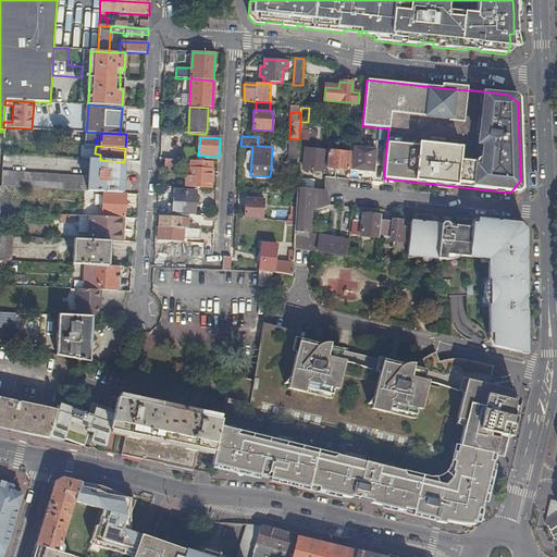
[(357,147),(353,147),(350,170),(368,172),(373,173),(375,150),(357,147)]
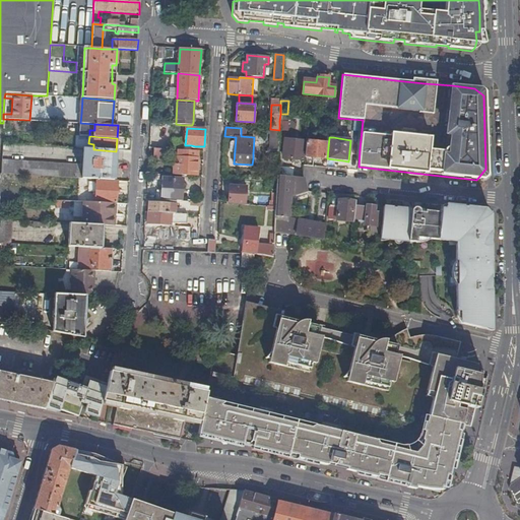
[(305,141),(285,139),(284,147),(283,158),(303,160),(303,155),(305,141)]
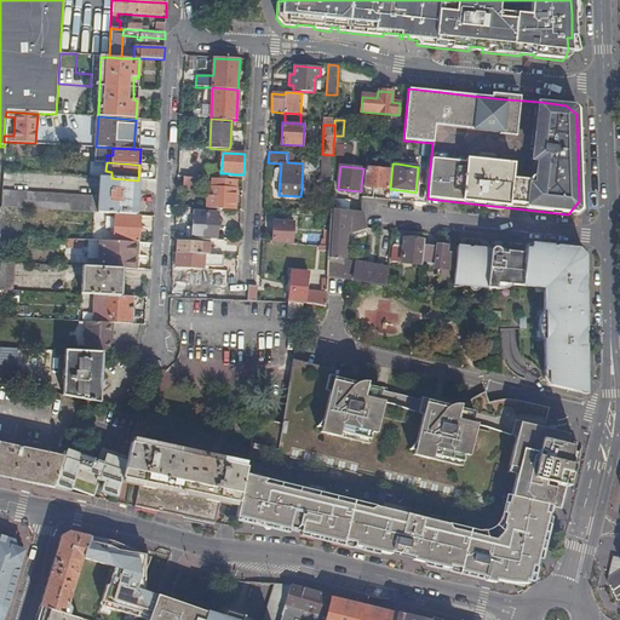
[(363,177),(361,196),(365,197),(371,199),(372,188),(386,190),(389,171),(369,168),(365,168),(363,177)]
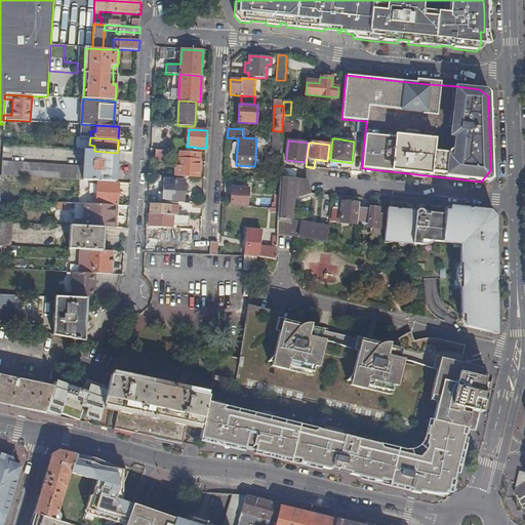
[(2,162),(1,175),(97,182),(115,183),(117,153),(94,151),(85,151),(84,167),(2,162)]
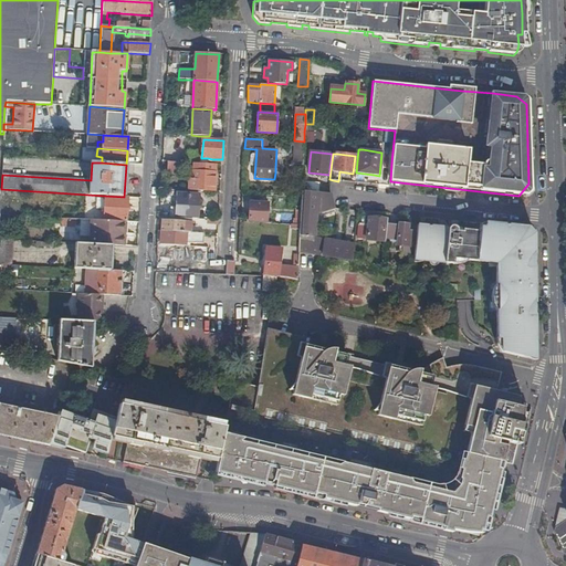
[(182,163),(167,163),(167,174),(181,174),(182,163)]
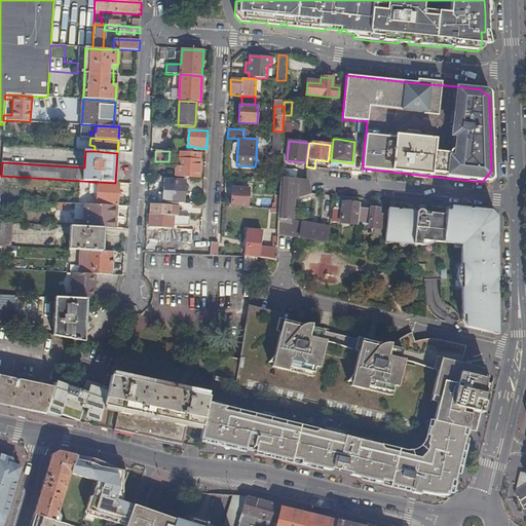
[(198,178),(200,153),(180,152),(179,166),(175,166),(175,177),(198,178)]
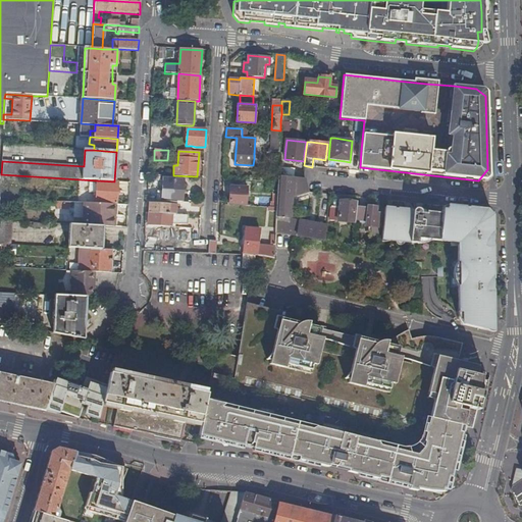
[(484,180),(488,176),(487,169),(478,180),(484,180)]
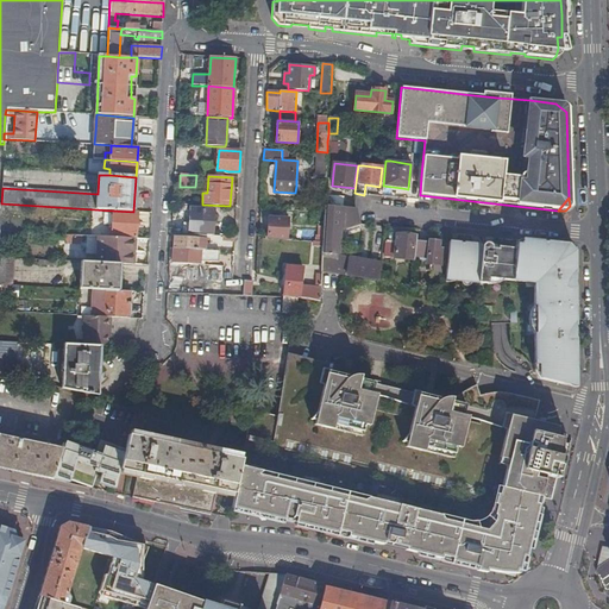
[(355,224),(352,217),(353,208),(339,207),(325,206),(324,212),(324,226),(322,242),(322,251),(338,251),(339,228),(355,225),(355,224)]
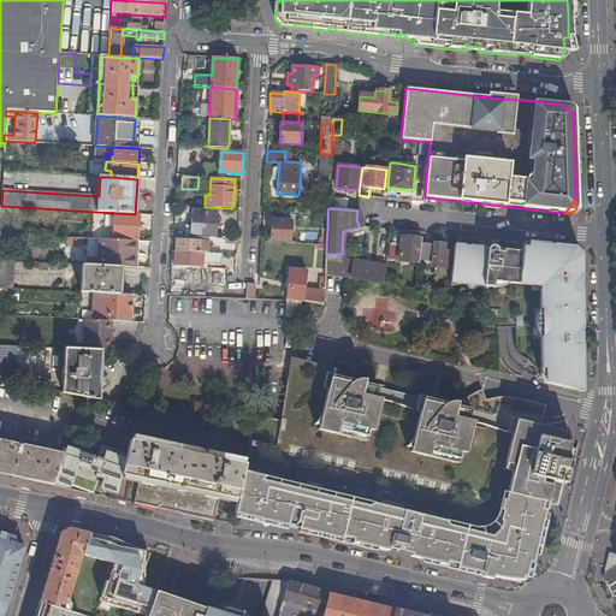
[(190,225),(190,237),(191,237),(209,238),(213,238),(214,238),(217,212),(197,212),(196,225),(190,225)]
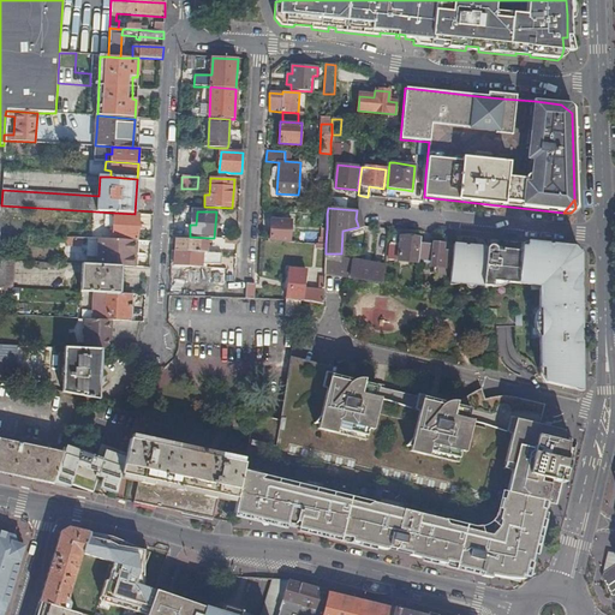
[(114,213),(113,239),(136,242),(137,242),(138,214),(135,214),(114,213)]
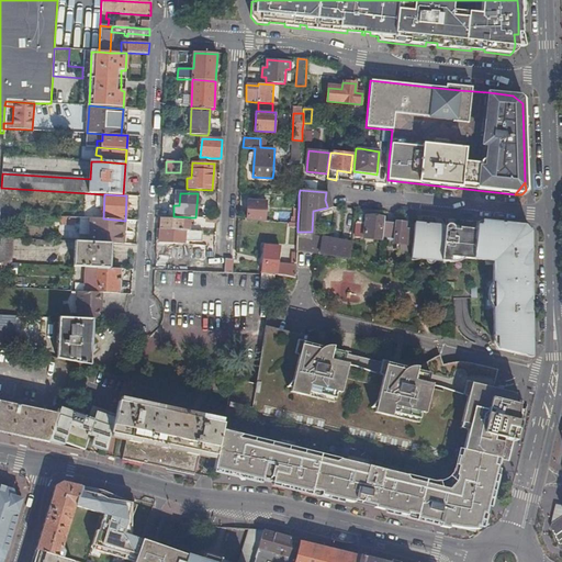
[(266,201),(248,201),(247,220),(265,221),(266,201)]
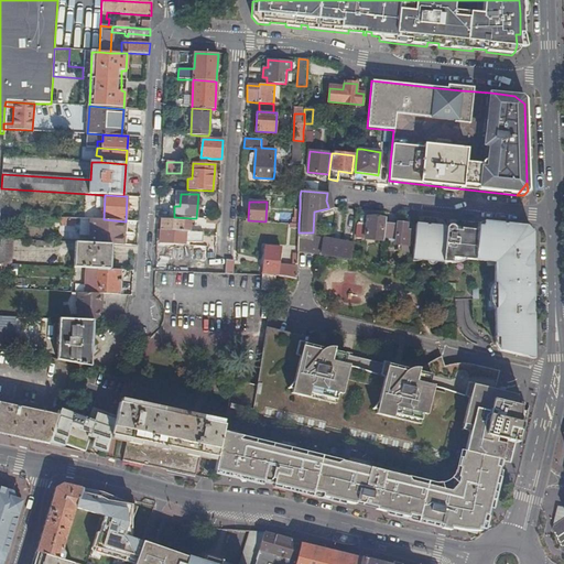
[(174,217),(161,216),(160,230),(188,231),(190,221),(175,220),(175,217),(174,217)]
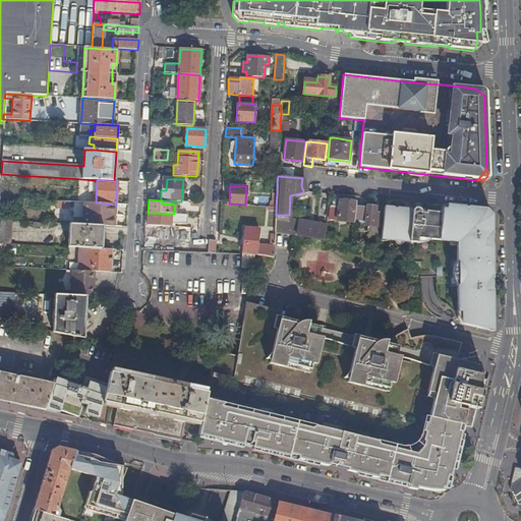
[(355,209),(356,203),(339,200),(338,207),(330,206),(329,221),(350,223),(354,224),(354,223),(355,209)]
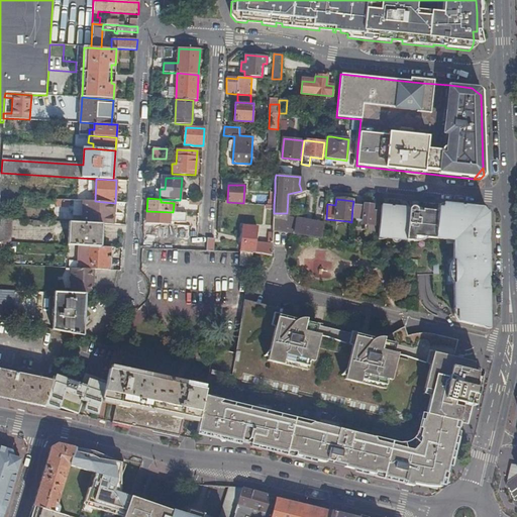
[(95,201),(88,201),(87,224),(102,225),(113,225),(114,203),(95,201)]
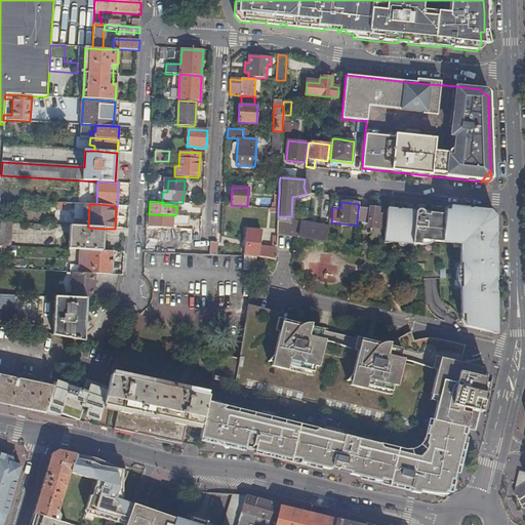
[(358,210),(357,225),(367,226),(367,229),(376,229),(381,230),(384,215),(377,214),(378,209),(369,208),(369,211),(358,210)]
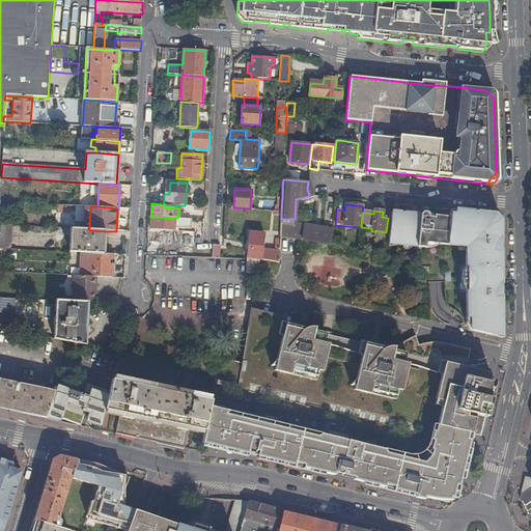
[(467,330),(498,338),(498,314),(498,285),(494,285),(494,273),(497,272),(498,270),(498,269),(498,267),(498,262),(498,241),(498,220),(493,215),(453,211),(452,216),(448,215),(448,218),(432,217),(432,218),(428,218),(428,216),(427,214),(425,213),(422,213),(420,215),(419,216),(419,217),(414,217),(414,214),(391,212),(388,242),(396,242),(396,246),(421,248),(422,244),(429,245),(445,246),(462,248),(463,299),(463,318),(467,318),(467,330)]
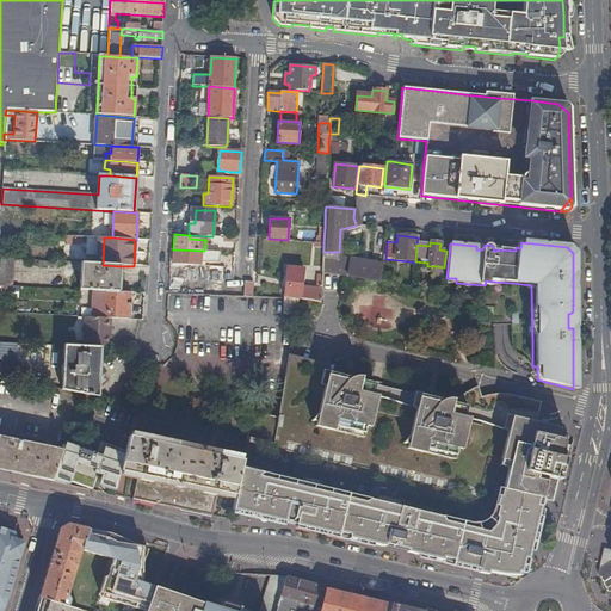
[(173,250),(172,260),(177,260),(177,263),(210,264),(213,264),(214,258),(220,258),(220,252),(210,252),(204,251),(173,250)]
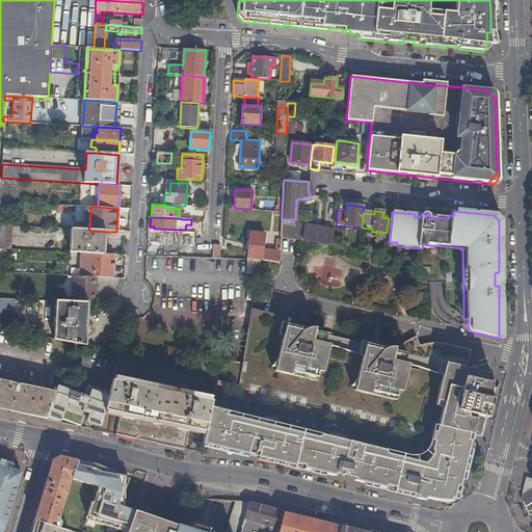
[(0,248),(10,249),(12,225),(0,224),(0,248)]
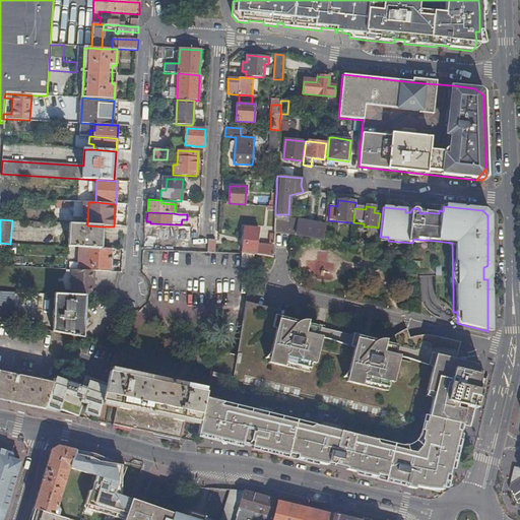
[(323,240),(324,225),(316,223),(315,228),(274,221),(274,228),(273,230),(275,230),(276,231),(289,234),(323,240)]
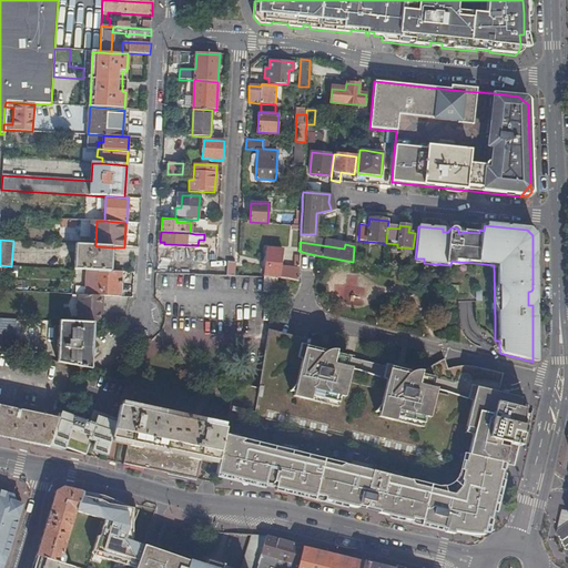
[(112,247),(95,246),(75,245),(74,270),(111,272),(112,247)]
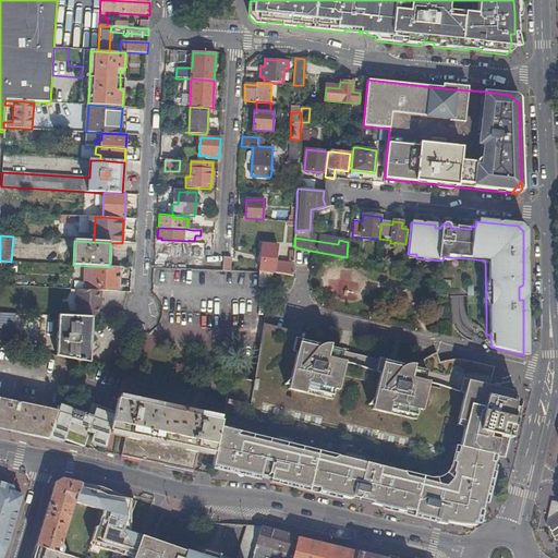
[(201,270),(214,271),(215,262),(196,261),(196,259),(187,258),(189,243),(171,242),(171,251),(180,252),(179,258),(176,258),(174,269),(201,270)]
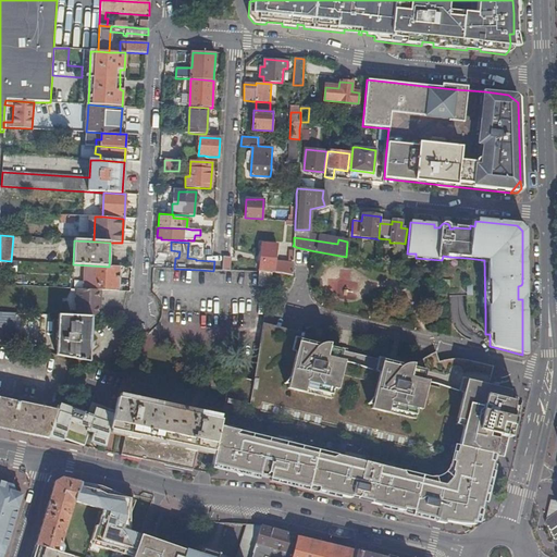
[(261,244),(259,272),(272,272),(277,272),(283,273),(292,274),(293,262),(275,261),(276,245),(261,244)]
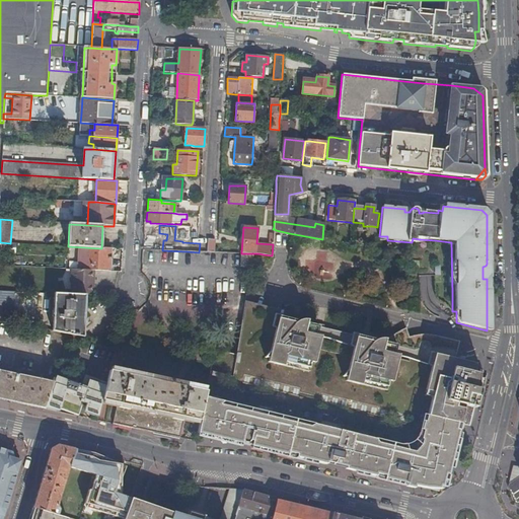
[(109,248),(101,248),(101,249),(90,248),(89,271),(93,271),(110,272),(112,257),(108,257),(109,248)]
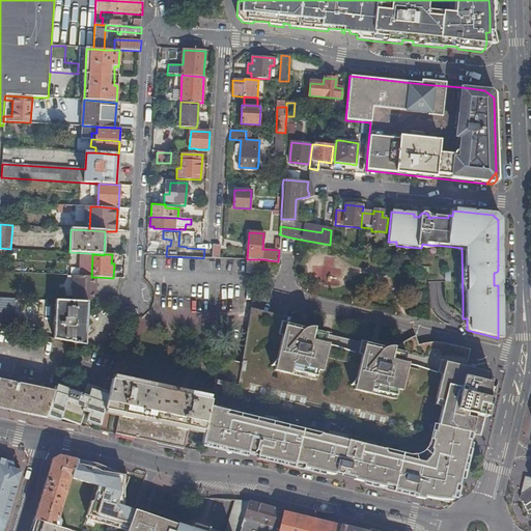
[(81,276),(74,276),(72,301),(87,302),(94,303),(95,277),(91,277),(84,276),(81,276)]
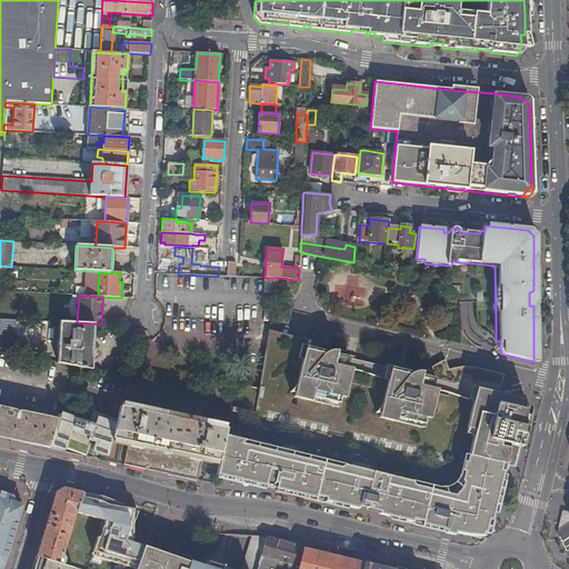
[(0,318),(0,347),(13,351),(15,339),(16,320),(0,318)]
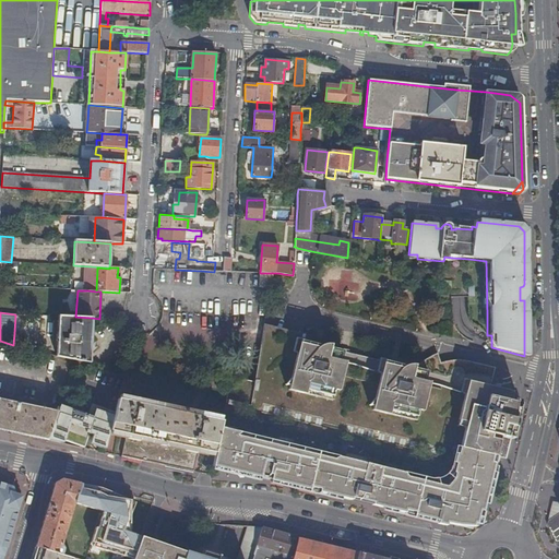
[(90,364),(92,319),(58,317),(56,356),(73,359),(76,360),(90,364)]
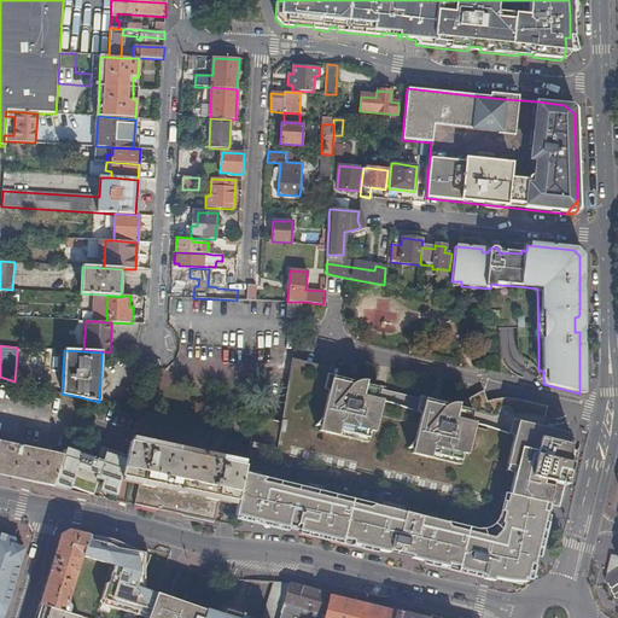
[(238,502),(234,518),(273,526),(287,523),(289,523),(287,526),(287,529),(290,530),(291,531),(292,531),(296,529),(298,529),(298,531),(314,535),(314,537),(342,543),(343,540),(349,541),(348,544),(388,555),(389,551),(406,555),(406,558),(419,560),(419,563),(462,572),(464,569),(481,573),(481,577),(503,582),(507,583),(508,583),(526,570),(537,552),(547,506),(560,509),(575,449),(538,439),(541,430),(544,417),(546,408),(514,401),(509,400),(502,401),(493,402),(489,403),(485,397),(484,394),(482,394),(479,394),(477,395),(472,397),(466,402),(462,406),(459,407),(456,407),(453,408),(449,407),(414,398),(385,391),(379,389),(366,386),(333,378),(290,368),(286,395),(285,401),(277,448),(277,449),(251,443),(250,443),(245,466),(238,502)]
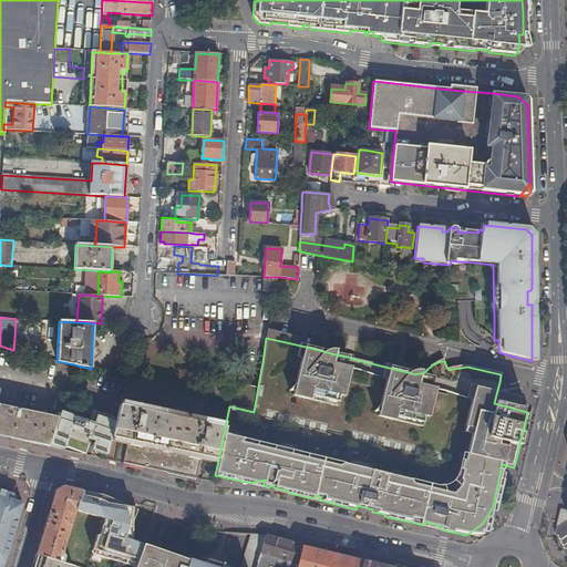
[(253,411),(257,389),(234,383),(229,406),(253,411)]
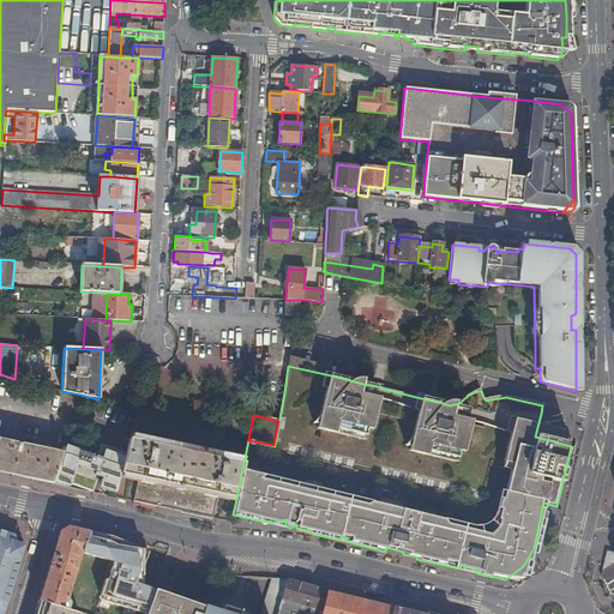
[(54,480),(64,452),(0,439),(0,474),(52,485),(54,480)]
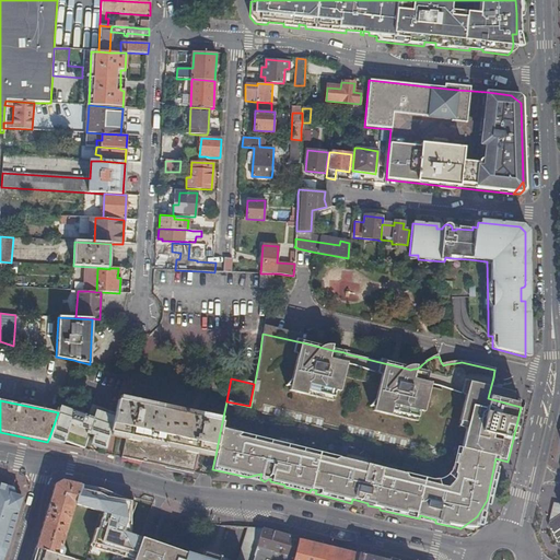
[(216,455),(222,422),(188,416),(118,401),(115,413),(112,424),(111,433),(126,436),(121,458),(135,461),(194,473),(198,452),(216,455)]
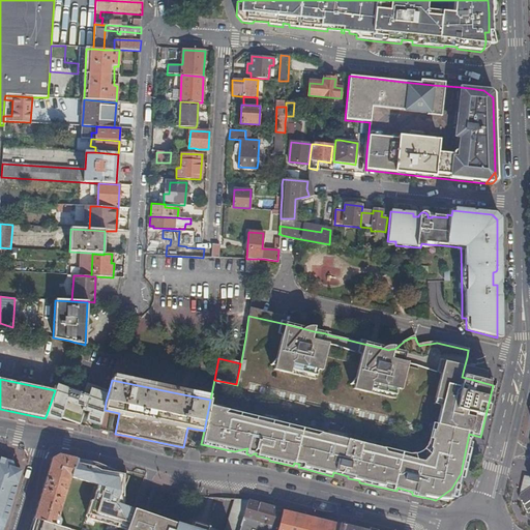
[(55,390),(47,414),(80,425),(86,409),(85,408),(88,398),(57,386),(55,390)]
